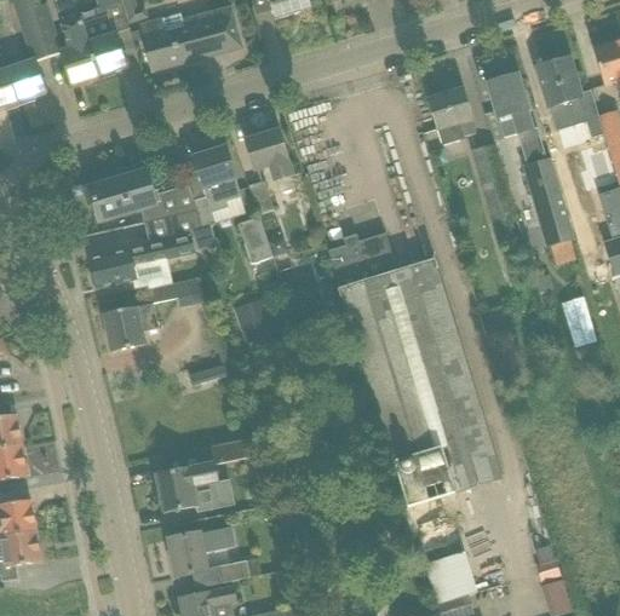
[(11,0),(32,61),(34,59),(35,61),(47,57),(38,26),(32,7),(29,0),(11,0)]
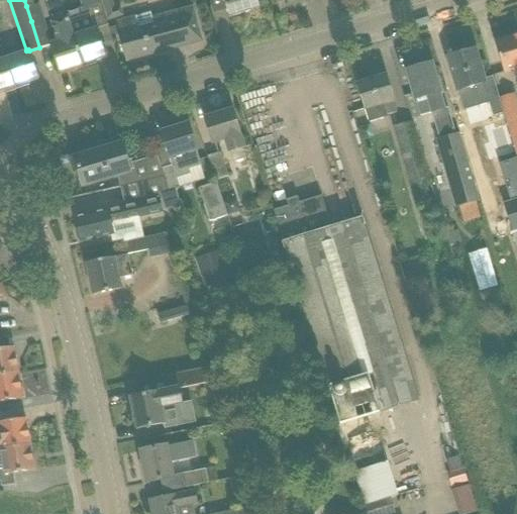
[(49,42),(53,52),(59,71),(69,67),(69,66),(82,62),(68,18),(64,5),(62,0),(44,0),(52,20),(58,39),(52,41),(49,42)]
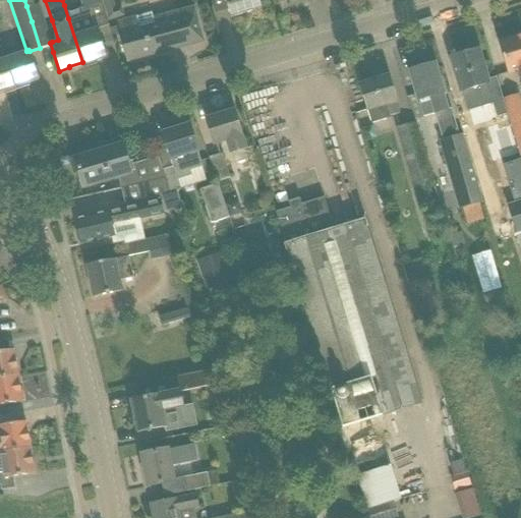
[(104,0),(108,18),(118,16),(112,0),(104,0)]
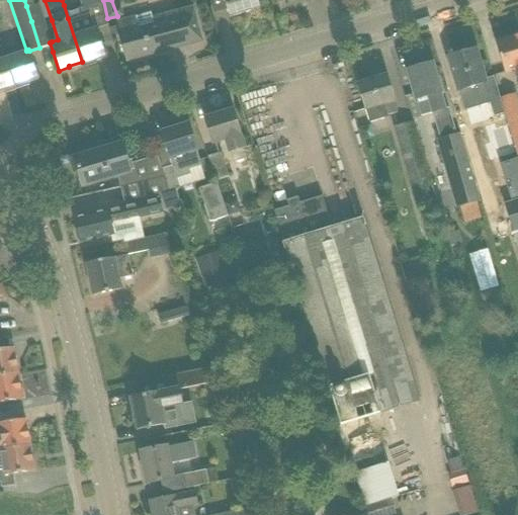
[(224,0),(229,15),(260,6),(257,0),(224,0)]
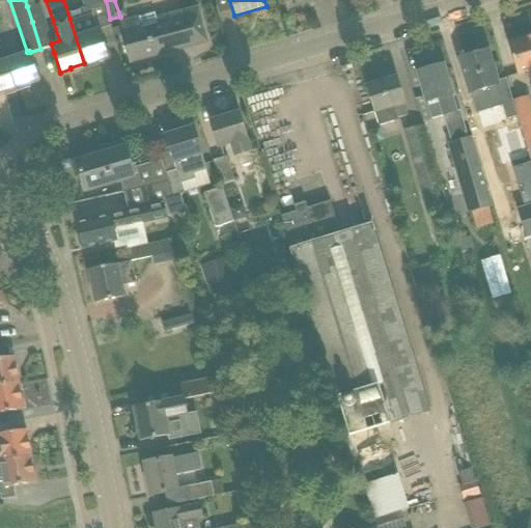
[(39,3),(27,6),(32,22),(45,18),(39,3)]
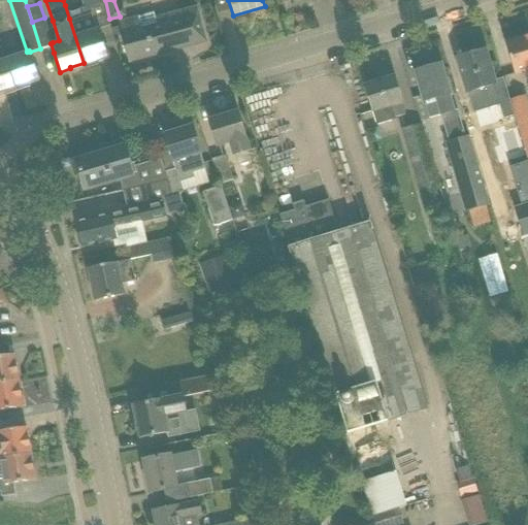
[(204,38),(198,19),(195,9),(157,21),(154,9),(119,19),(122,30),(120,31),(129,61),(130,61),(129,60),(171,47),(171,48),(172,47),(171,43),(201,34),(202,38),(204,38)]
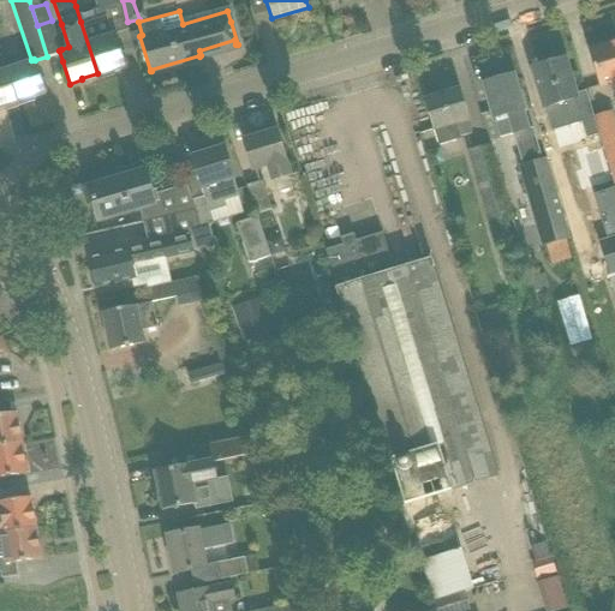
[(107,13),(81,22),(97,73),(113,69),(113,70),(125,65),(107,13)]
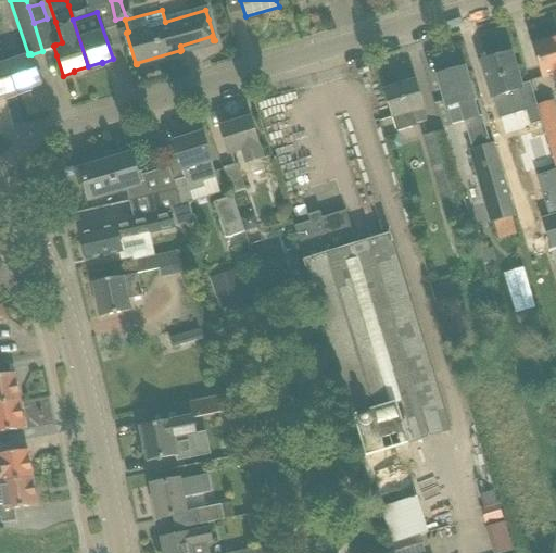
[(555,36),(532,44),(539,65),(542,76),(553,73),(555,84),(555,36)]
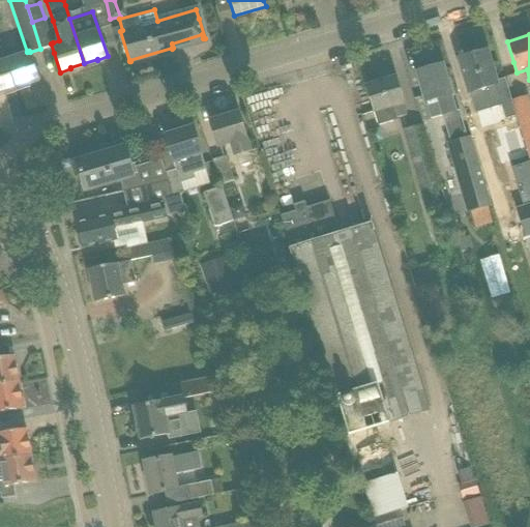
[(1,90),(15,86),(5,58),(1,46),(0,46),(0,91),(1,91),(1,90)]
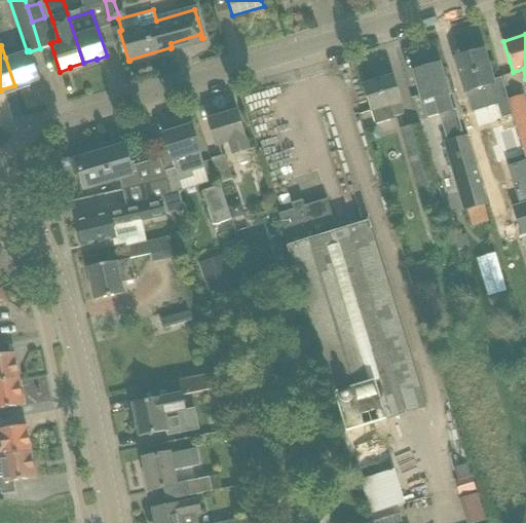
[(465,90),(472,111),(497,103),(501,116),(513,113),(500,76),(492,78),(482,47),(455,57),(465,90)]
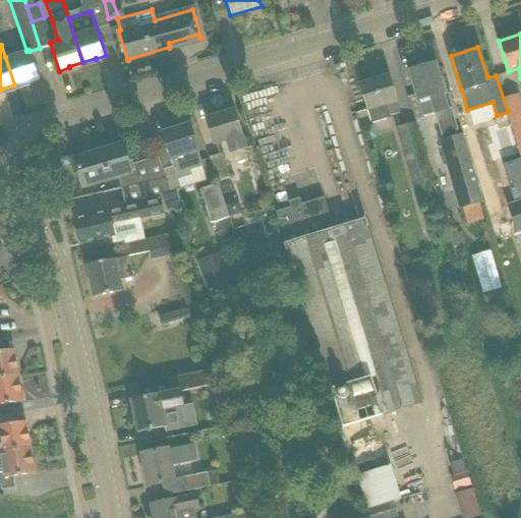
[(5,57),(14,84),(27,79),(29,81),(38,77),(30,51),(29,50),(26,51),(5,57)]
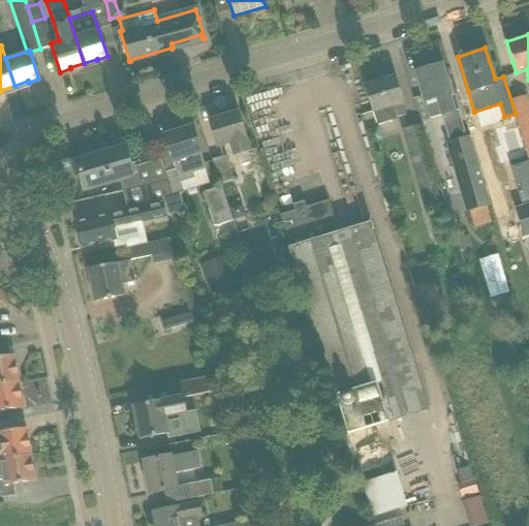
[(441,63),(416,70),(422,90),(430,117),(455,110),(449,93),(453,92),(448,78),(445,79),(441,63)]
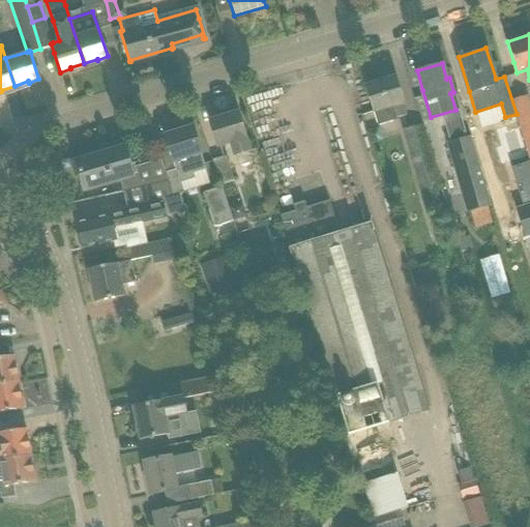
[(395,76),(365,85),(374,110),(377,122),(392,117),(406,113),(403,101),(395,76)]
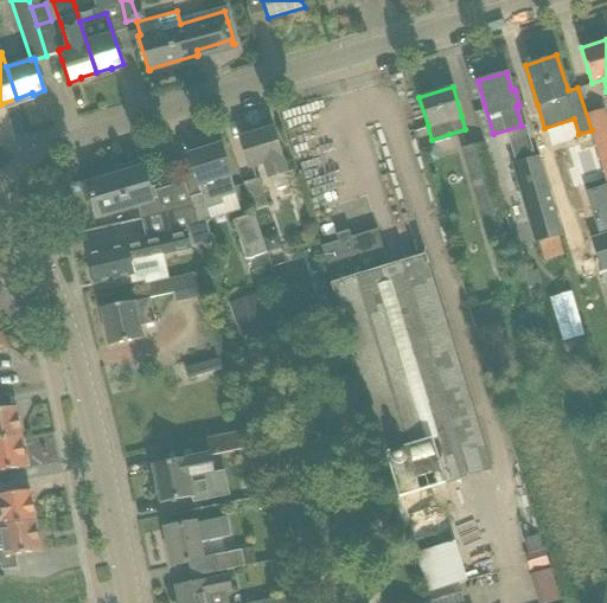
[(593,110),(587,113),(606,179),(606,122),(602,108),(599,109),(593,110)]
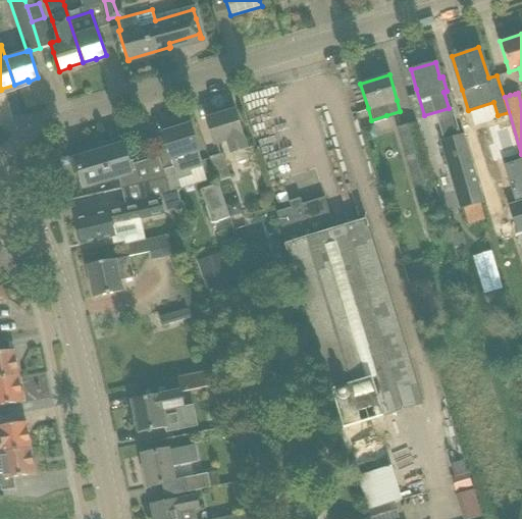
[(207,118),(214,142),(227,138),(231,151),(245,147),(242,135),(243,135),(242,133),(241,133),(235,110),(207,118)]
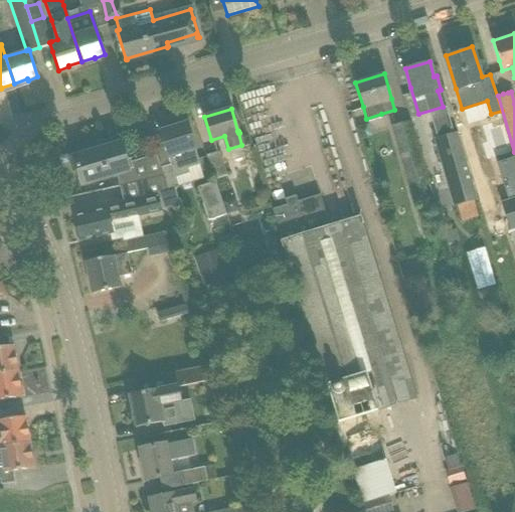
[(392,125),(410,184),(428,179),(410,120),(392,125)]
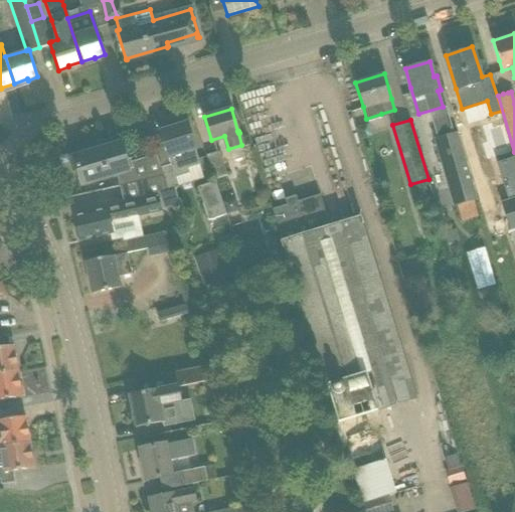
[(161,130),(171,162),(159,165),(162,173),(162,175),(167,189),(175,187),(178,186),(175,175),(188,171),(187,167),(200,163),(193,141),(187,122),(186,122),(186,123),(162,130),(161,130)]
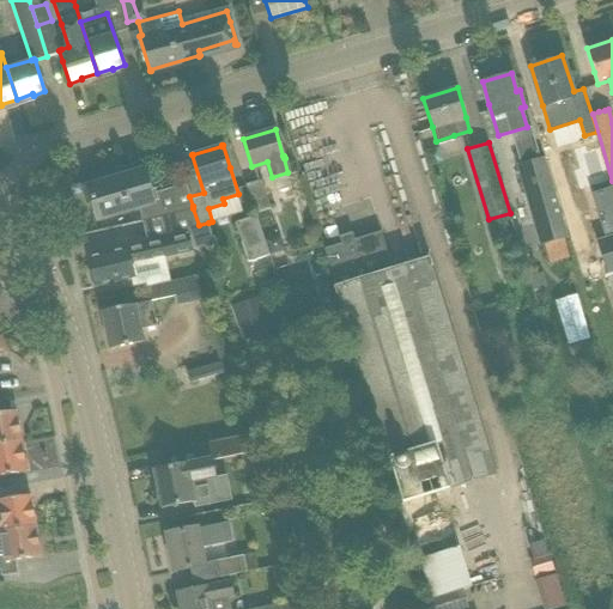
[(540,157),(516,163),(540,244),(564,237),(568,236),(544,154),(540,157)]
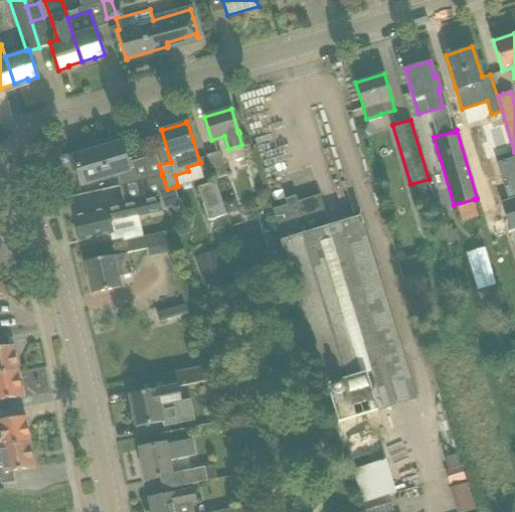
[(81,183),(101,177),(130,169),(121,142),(92,151),(91,147),(68,153),(73,170),(77,169),(81,183)]
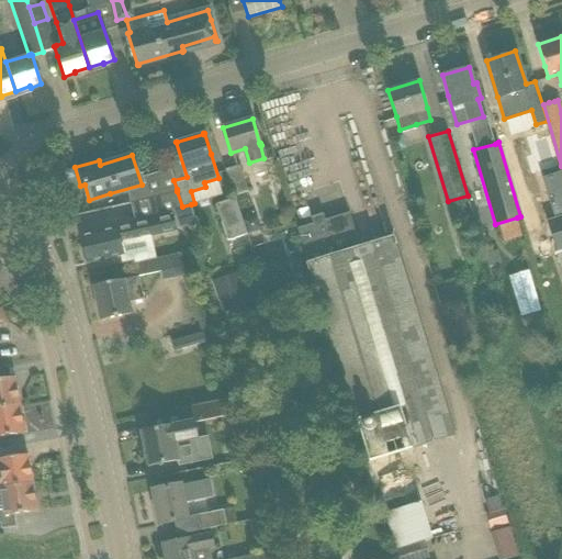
[(226,167),(234,193),(248,189),(240,163),(226,167)]
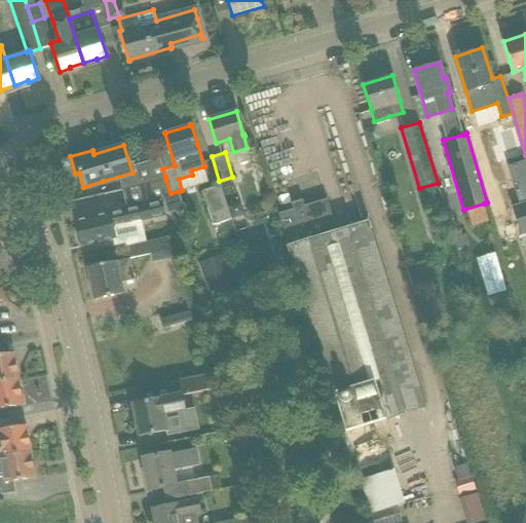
[(159,156),(144,160),(150,182),(165,179),(165,177),(162,169),(159,156)]
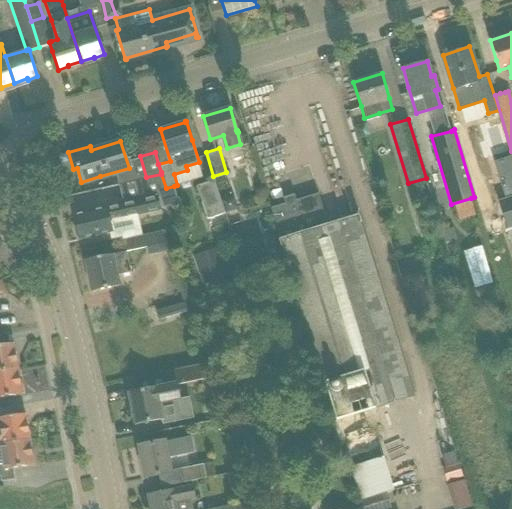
[(511,155),(495,161),(506,197),(498,200),(507,228),(511,226),(511,155)]
